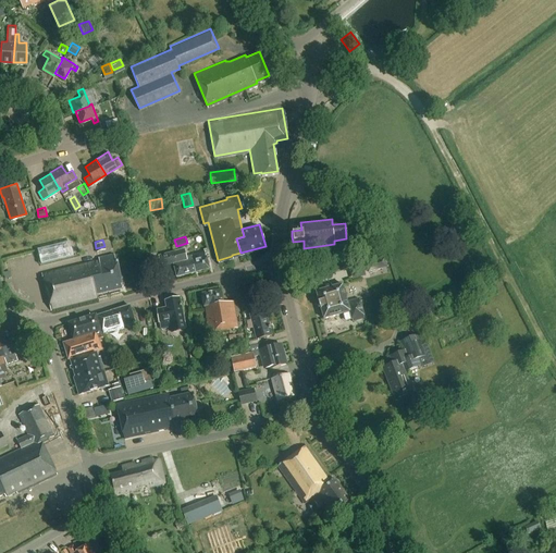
[(183,247),(173,249),(175,259),(185,257),(186,261),(192,259),(194,269),(208,266),(204,249),(185,255),(183,247)]
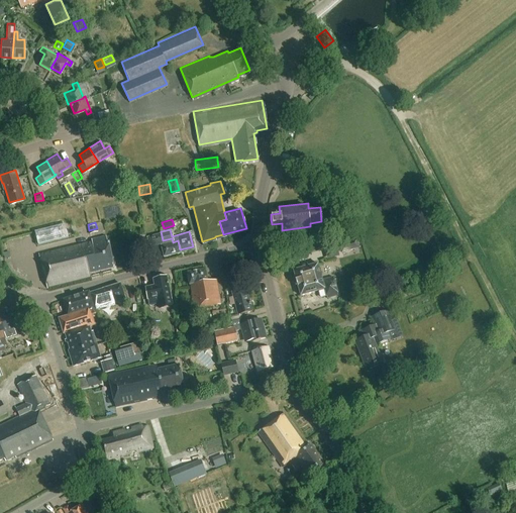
[(161,231),(145,235),(148,244),(161,241),(164,254),(180,249),(178,240),(173,242),(172,238),(163,240),(161,231)]
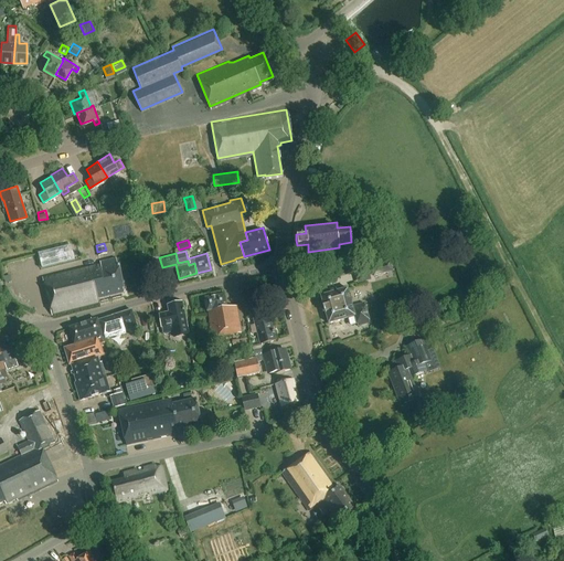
[(99,261),(42,275),(51,311),(97,300),(97,296),(124,289),(115,255),(99,260),(99,261)]
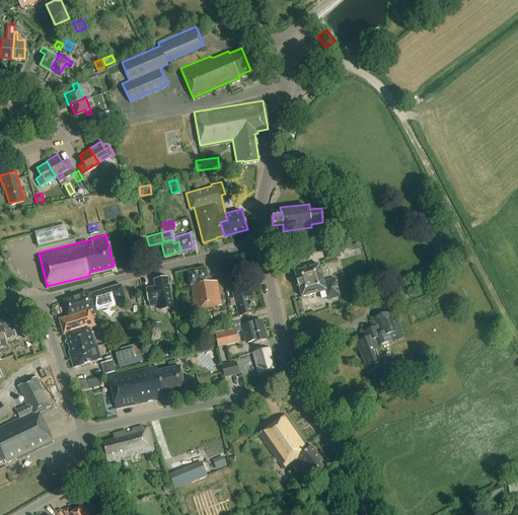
[(357,235),(340,240),(343,250),(360,245),(357,235)]
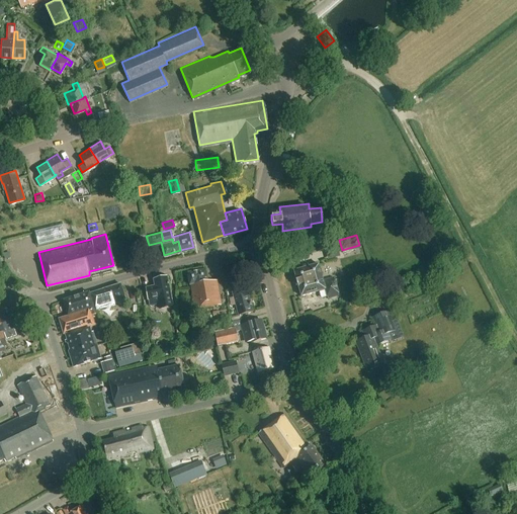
[(322,278),(317,262),(293,268),(300,293),(324,286),(327,296),(338,292),(333,275),(322,278)]
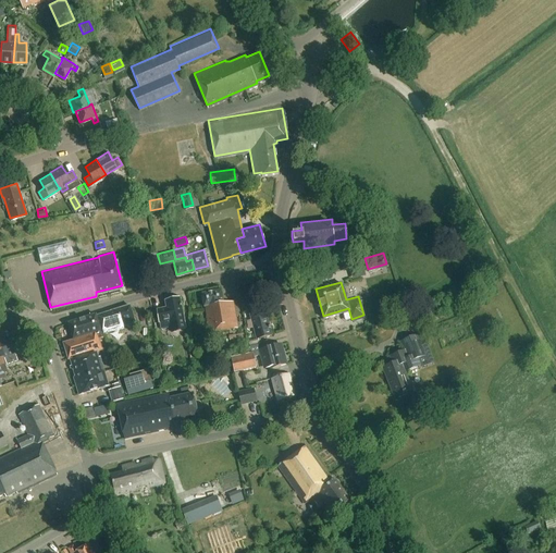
[(220,287),(201,291),(204,305),(208,330),(236,326),(232,298),(223,300),(220,287)]
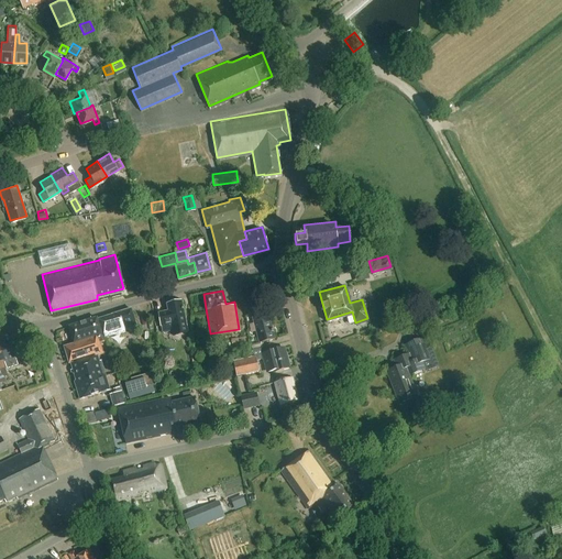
[(167,308),(158,310),(162,329),(183,325),(180,319),(185,318),(180,298),(166,302),(167,308)]
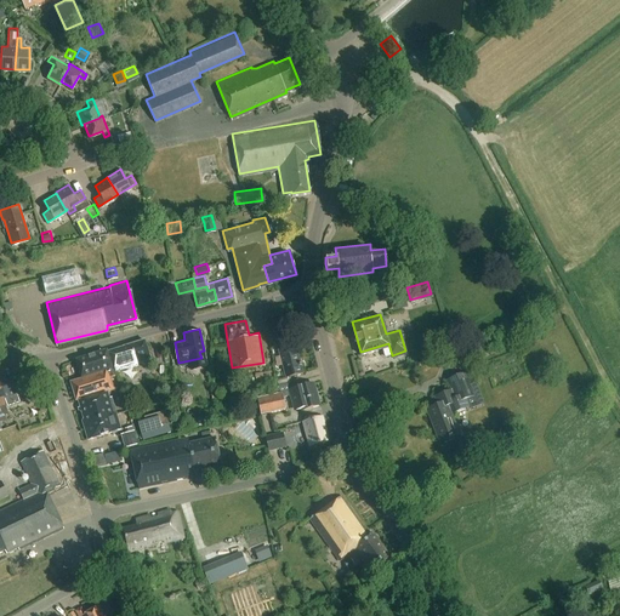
[(483,351),(477,332),(465,337),(471,355),(483,351)]
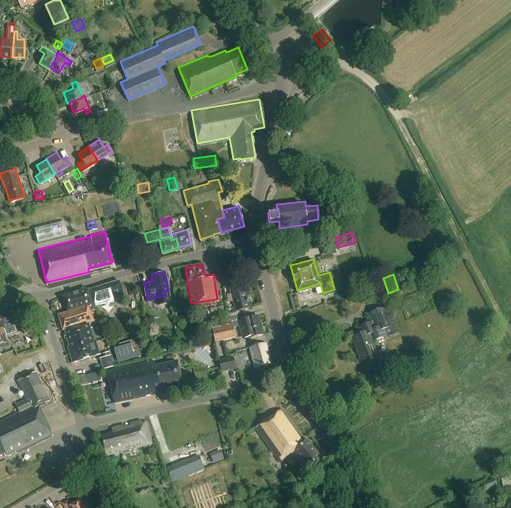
[(123,293),(118,278),(89,288),(94,304),(106,300),(106,299),(123,293)]
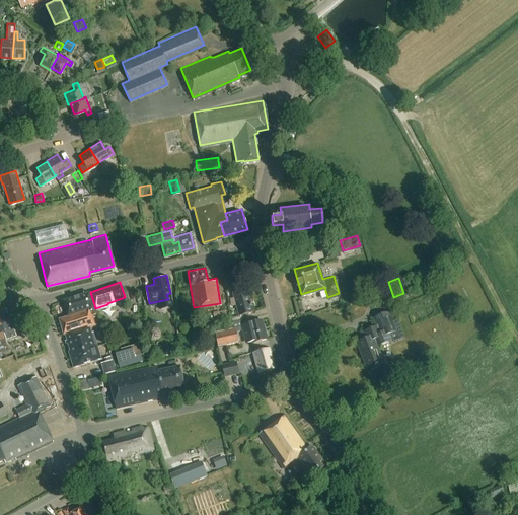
[(238,313),(229,315),(230,320),(240,317),(239,312),(252,309),(245,283),(231,286),(238,313)]
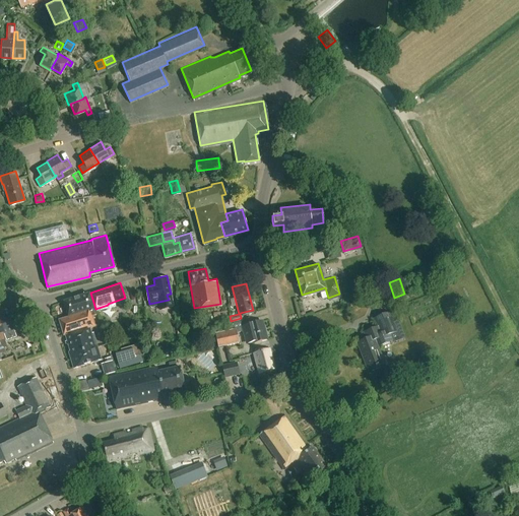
[(63,333),(65,332),(87,325),(95,323),(92,313),(95,312),(88,292),(63,300),(68,315),(58,318),(63,333)]
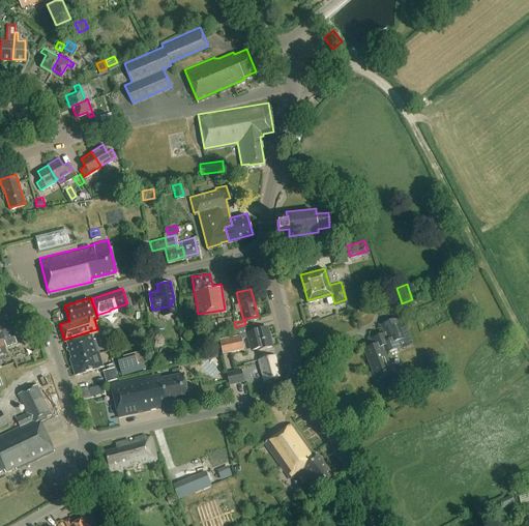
[(0,364),(0,344),(5,343),(5,344),(16,340),(13,334),(25,330),(20,315),(6,319),(6,317),(0,319),(0,364)]
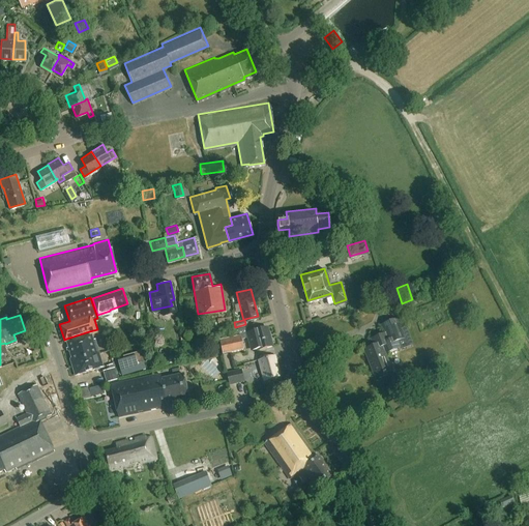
[(371,335),(373,343),(362,347),(374,376),(391,369),(384,351),(399,345),(397,339),(404,335),(395,316),(380,322),(384,330),(371,335)]
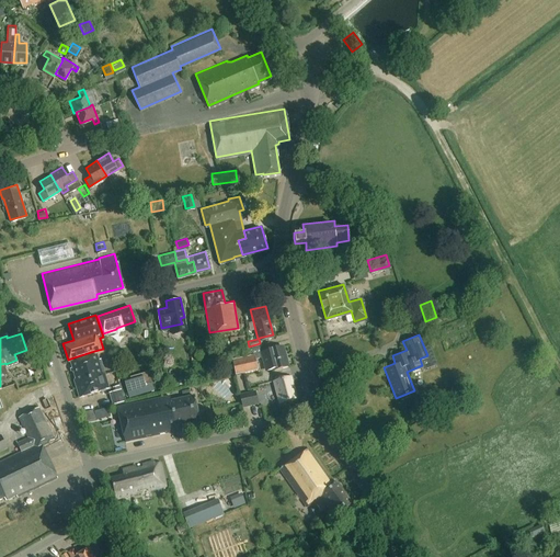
[(261,355),(264,368),(270,367),(273,366),(273,368),(287,364),(282,344),(261,350),(260,344),(249,347),(250,353),(231,357),(235,373),(258,367),(255,356),(261,355)]
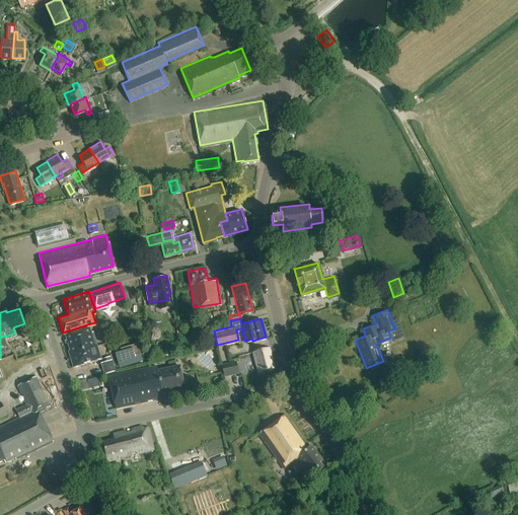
[(87,324),(65,332),(67,339),(66,339),(66,341),(68,342),(70,348),(69,349),(69,352),(95,344),(91,330),(89,332),(87,324)]
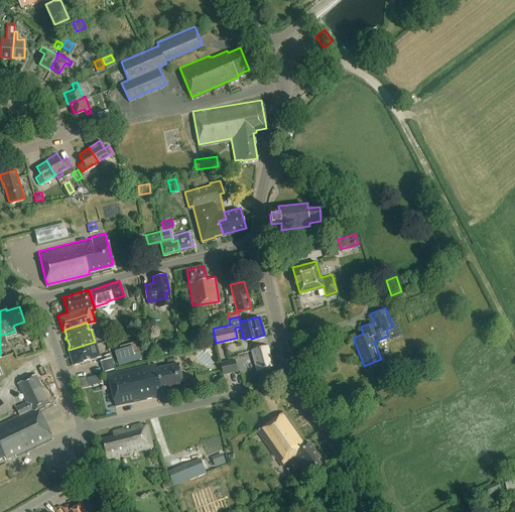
[(99,354),(95,342),(69,350),(73,362),(99,354)]
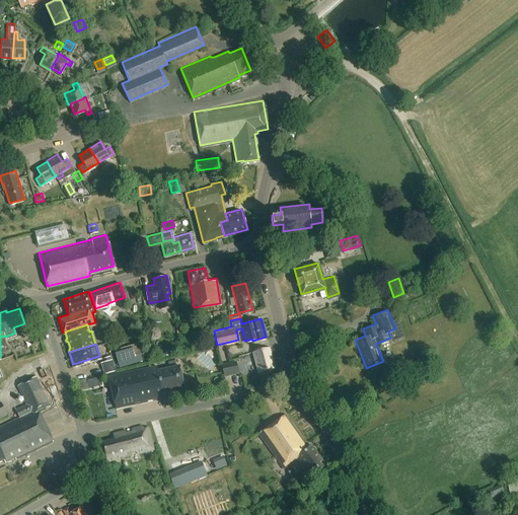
[(161,349),(162,355),(176,352),(175,345),(161,348),(161,349)]
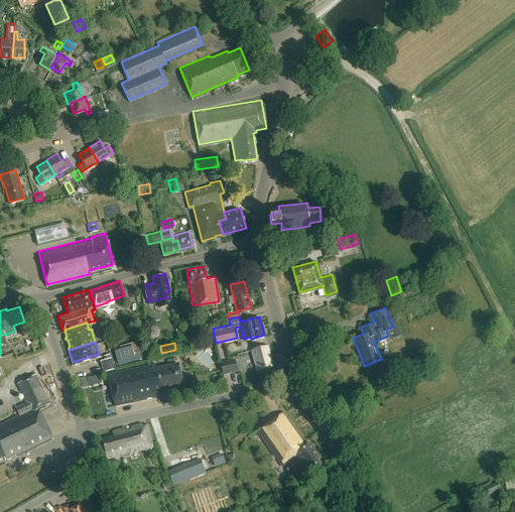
[(131,344),(114,348),(118,362),(135,358),(131,344)]
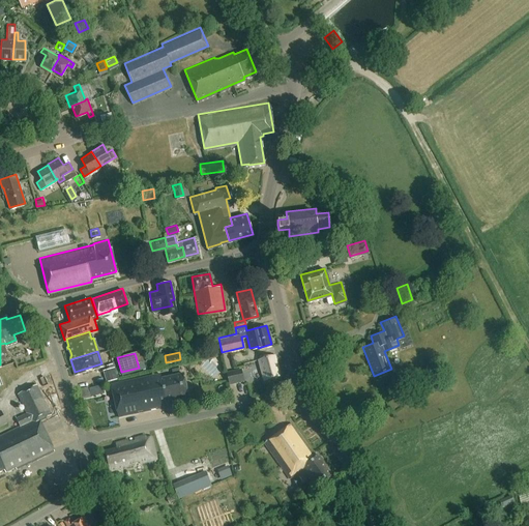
[(278,364),(275,353),(257,357),(263,379),(281,374),(277,364),(278,364)]
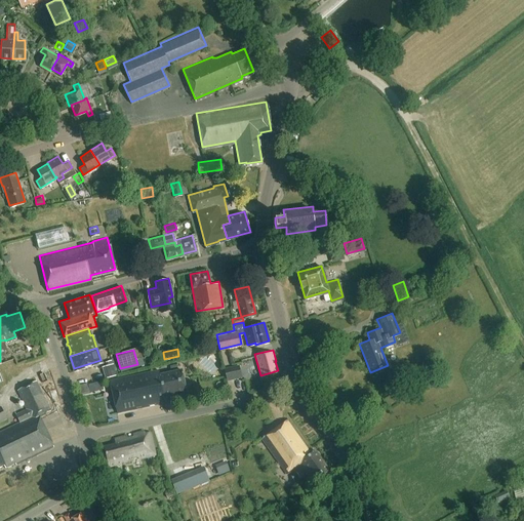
[(107,364),(102,365),(105,375),(116,372),(113,361),(112,361),(111,358),(105,360),(107,364)]
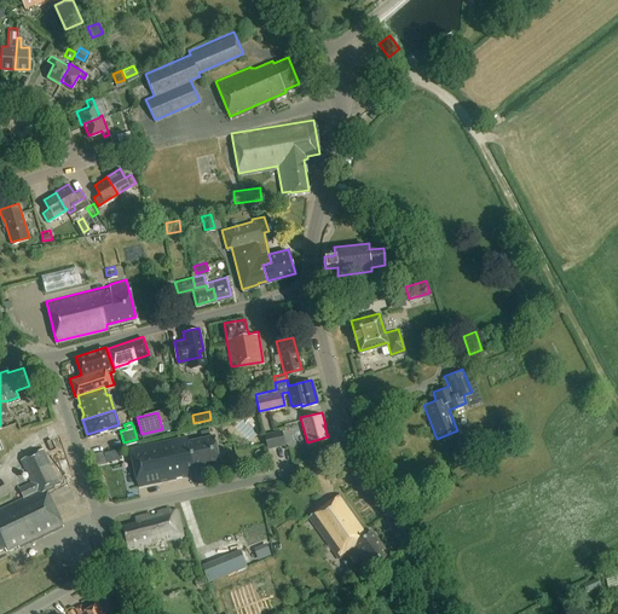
[(281,428),(264,432),(265,436),(267,447),(284,442),(282,433),(281,428)]
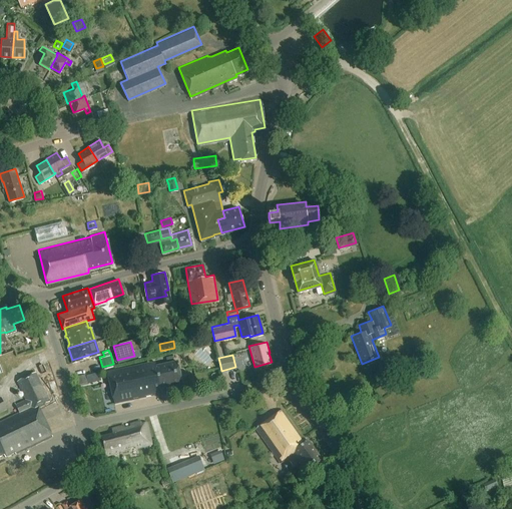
[(182,387),(181,382),(176,359),(155,364),(154,360),(106,370),(113,402),(161,391),(160,387),(175,384),(176,388),(182,387)]
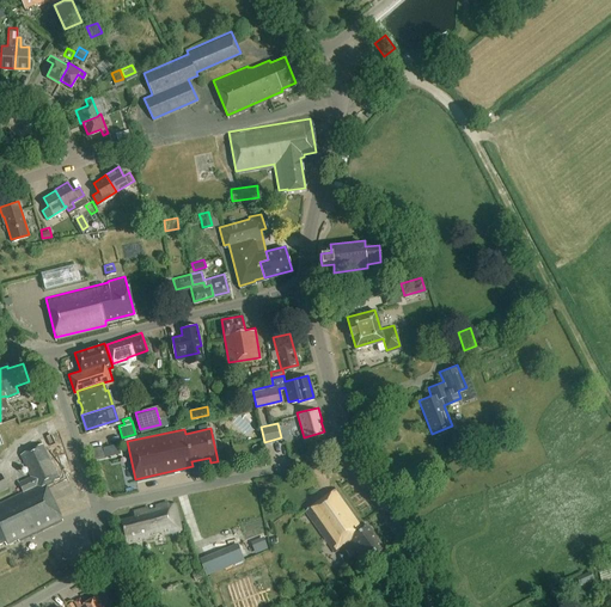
[(0,540),(4,539),(6,543),(17,537),(18,539),(62,517),(44,483),(57,476),(41,442),(19,452),(30,474),(18,480),(22,489),(0,500),(0,540)]
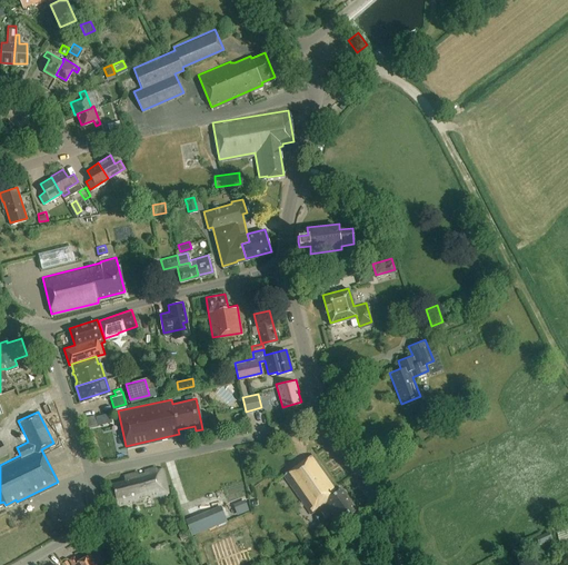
[(93,413),(82,416),(85,424),(96,422),(93,413)]
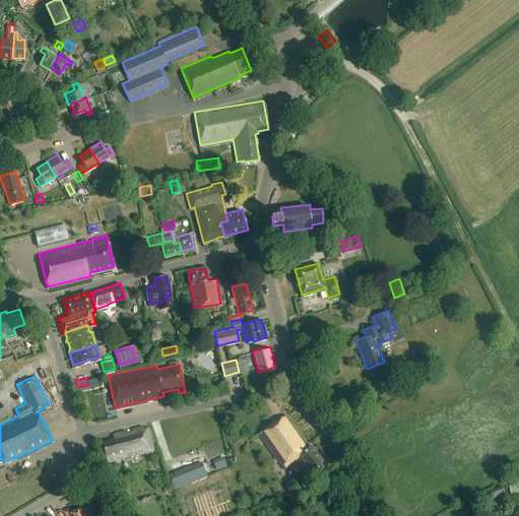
[(1,399),(0,400),(0,416),(9,412),(1,399)]
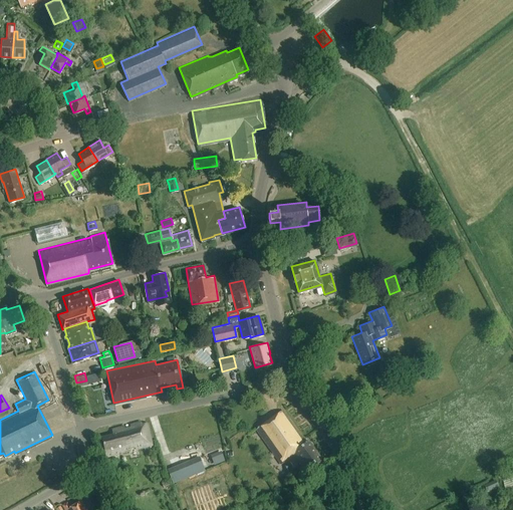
[(302,438),(281,409),(255,427),(280,463),(294,453),(299,461),(306,470),(322,459),(305,435),(302,438)]
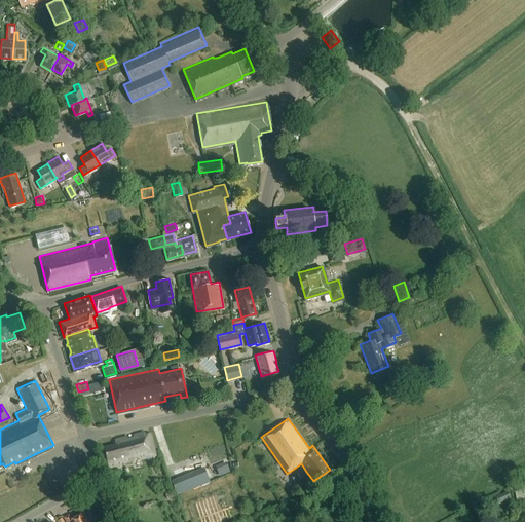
[(134,457),(137,456),(139,457),(156,453),(150,431),(144,433),(144,430),(114,438),(115,443),(103,446),(108,465),(134,458),(134,457)]
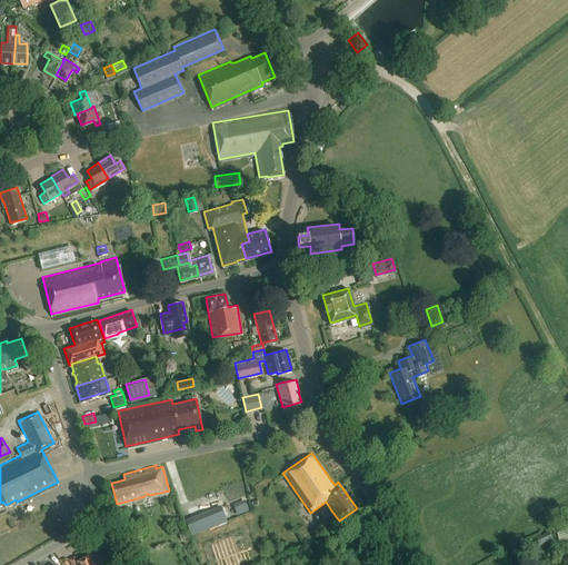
[(218,507),(186,519),(190,532),(210,524),(217,522),(222,519),(218,507)]
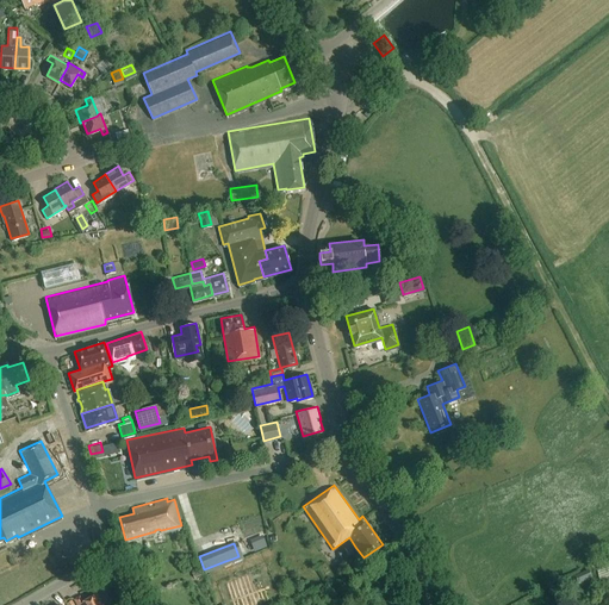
[(343,544),(337,549),(341,555),(348,550),(343,544)]
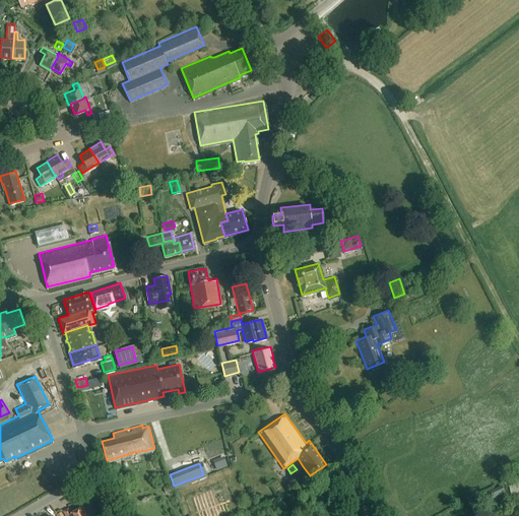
[(518,473),(507,477),(511,493),(518,489),(518,487),(517,479),(518,477),(518,473)]
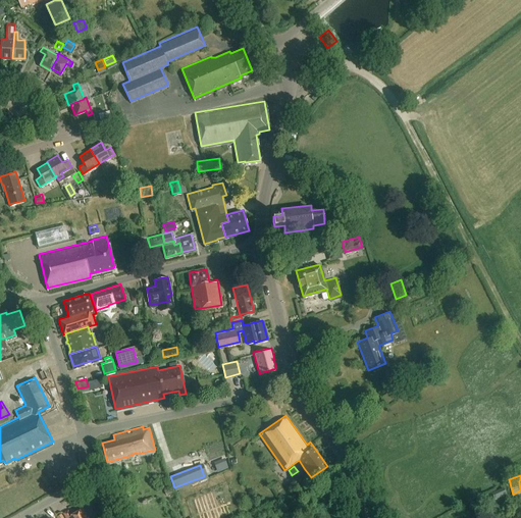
[(495,497),(506,491),(503,485),(491,490),(495,497)]
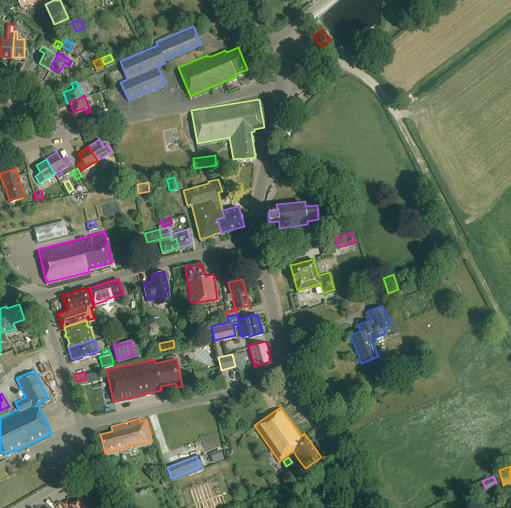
[(83,507),(86,506),(80,497),(69,504),(66,499),(62,502),(65,507),(83,507)]
